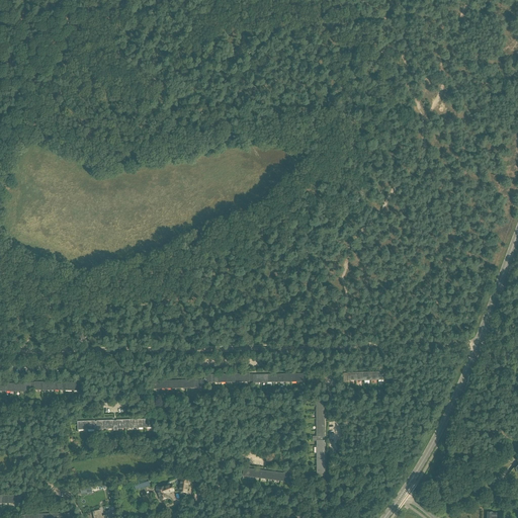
[(348,373),(343,373),(343,381),(348,381),(348,380),(383,379),(383,372),(348,372),(348,373)]
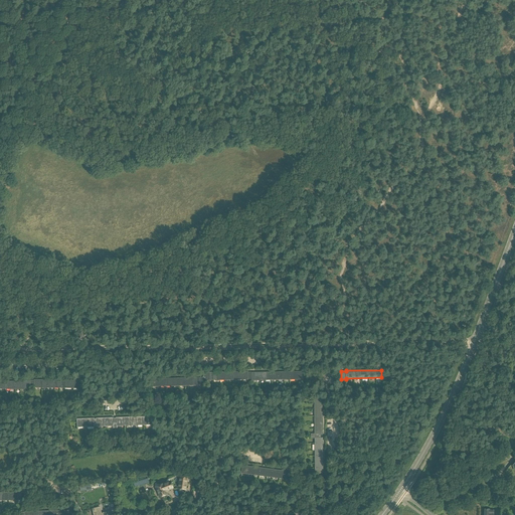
[(203,377),(153,378),(153,386),(203,385),(203,382),(207,382),(207,380),(247,379),(247,378),(251,378),(251,380),(303,379),(302,371),(251,372),(247,372),(247,371),(207,372),(207,374),(203,374),(203,377)]
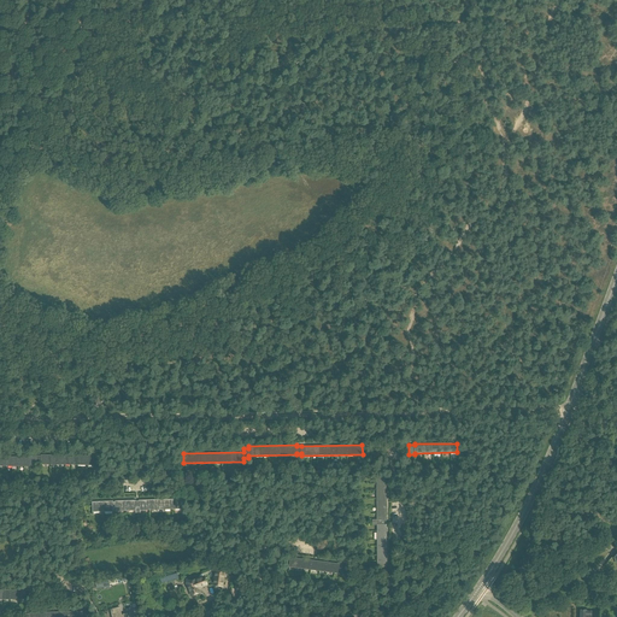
[(0,465),(36,466),(36,464),(41,464),(93,465),(93,456),(41,456),(36,456),(36,458),(0,457),(0,465)]
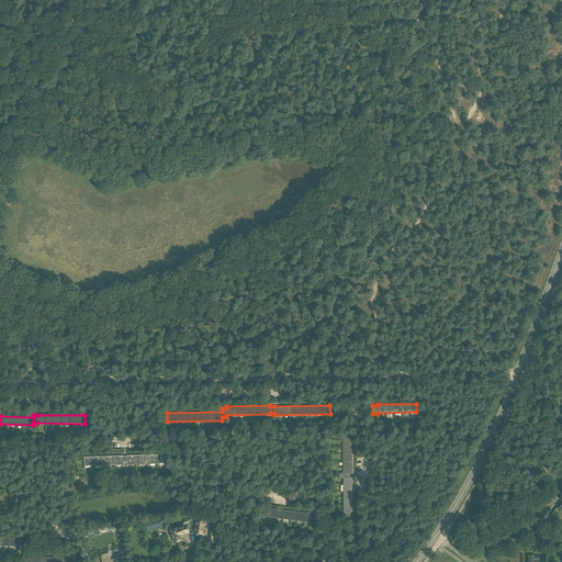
[(344,473),(339,473),(339,478),(344,478),(344,517),(352,517),(351,478),(349,478),(349,473),(351,473),(351,435),(344,435),(344,473)]
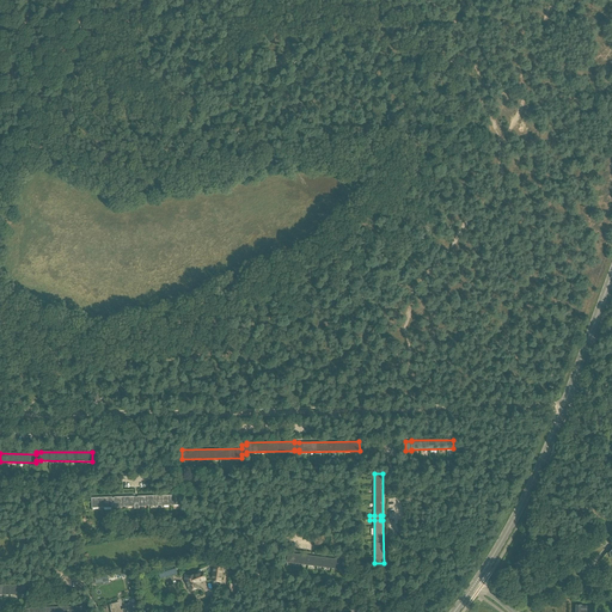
[(111,497),(92,497),(92,507),(111,507),(111,509),(115,509),(115,507),(134,506),(134,508),(139,508),(139,506),(158,506),(158,508),(161,508),(161,505),(181,505),(181,495),(160,496),(158,496),(138,496),(138,497),(134,497),(134,496),(115,497),(111,499),(111,497)]
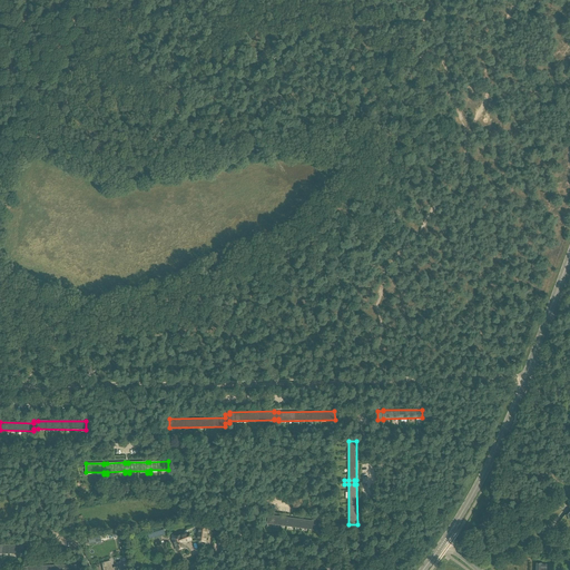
[(71,499),(64,502),(66,508),(78,503),(76,498),(71,500),(71,499)]
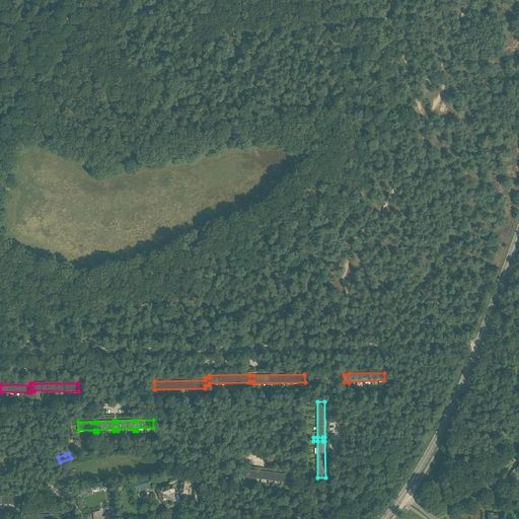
[(244,469),(243,476),(291,483),(292,475),(244,469)]
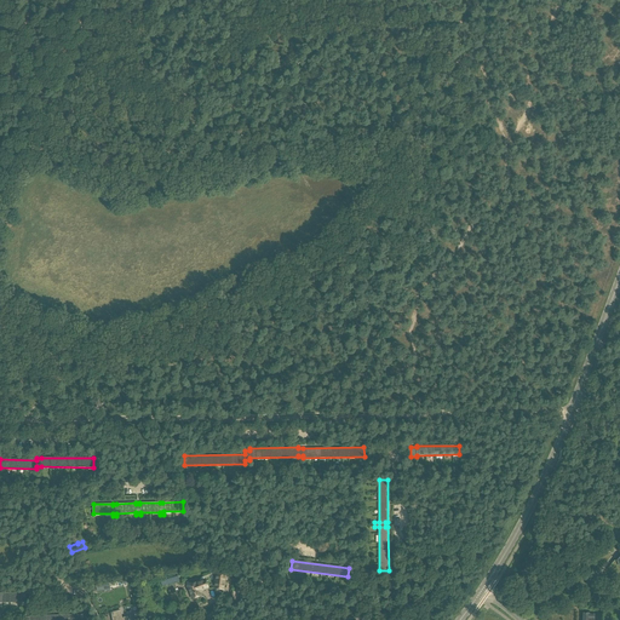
[(216,573),(213,589),(225,590),(228,574),(216,573)]
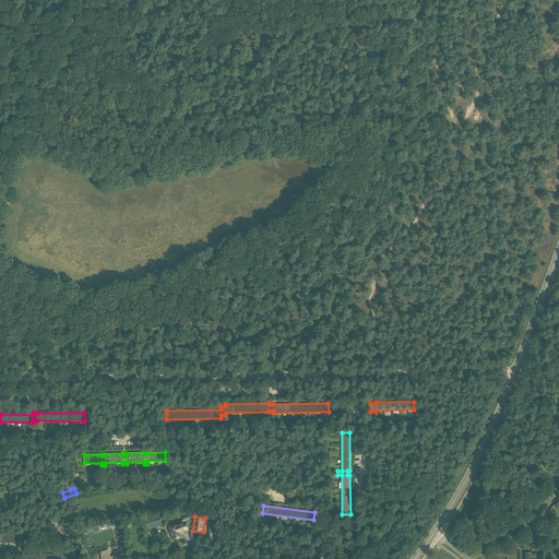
[(179,522),(168,526),(173,539),(175,538),(177,538),(179,538),(180,536),(181,536),(180,534),(189,531),(186,522),(185,522),(183,520),(179,522)]
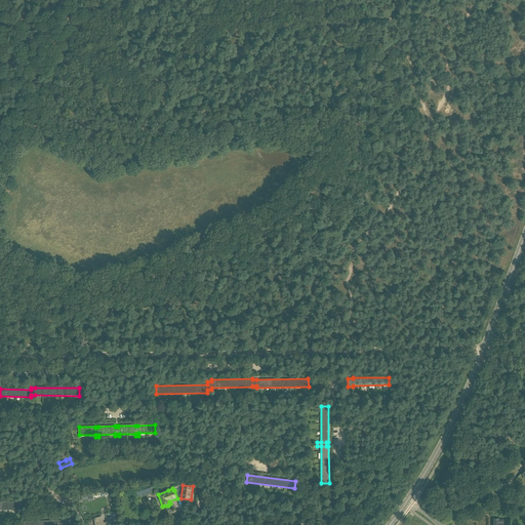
[(22,501),(0,501),(0,510),(22,510),(22,501)]
